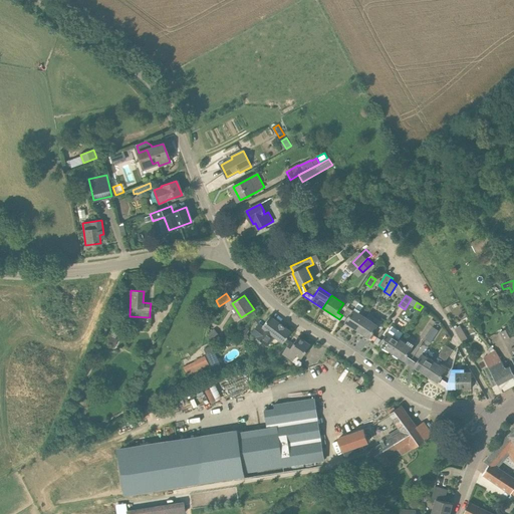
[(339,319),(357,331),(365,317),(353,309),(347,319),(342,315),(339,319)]
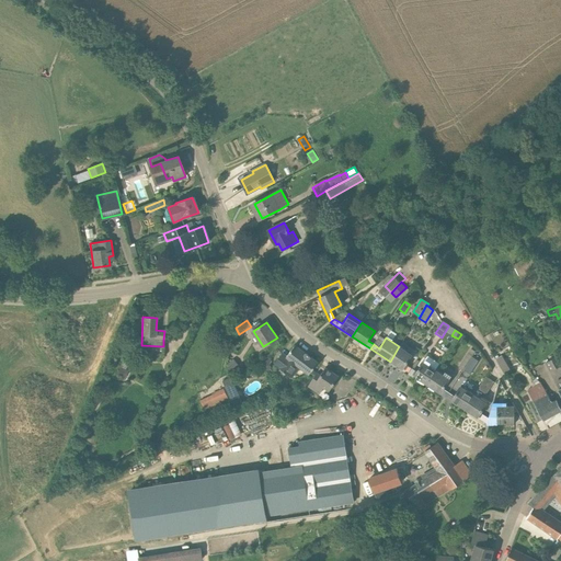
[(306,354),(305,353),(295,345),(287,356),(283,353),(274,364),(279,368),(292,378),(300,367),(309,375),(318,363),(310,357),(311,356),(306,353),(306,354)]
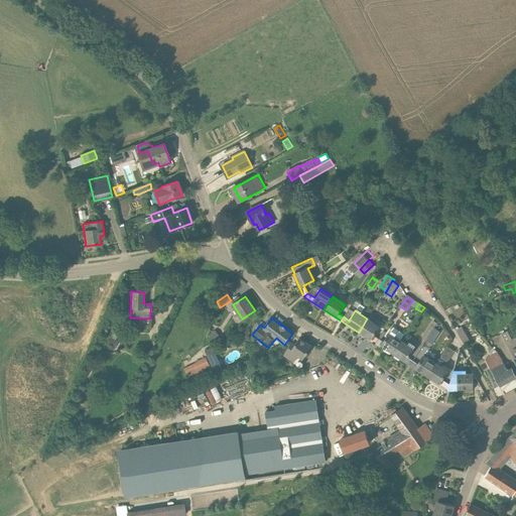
[(367,318),(359,333),(376,343),(378,339),(373,336),(379,327),(367,318)]
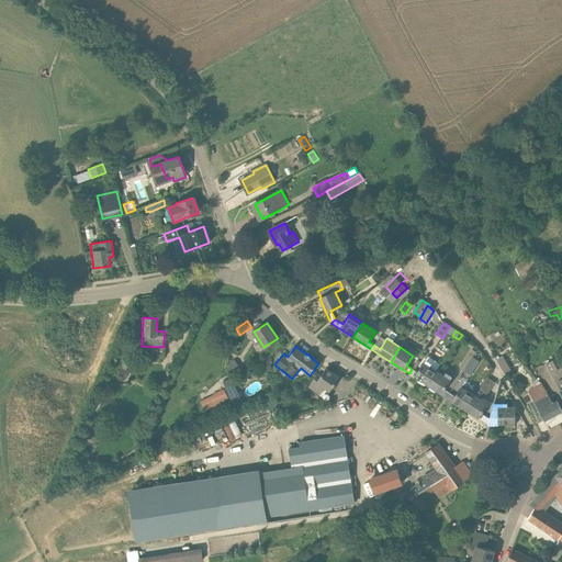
[(506,377),(513,372),(503,357),(497,360),(506,377)]
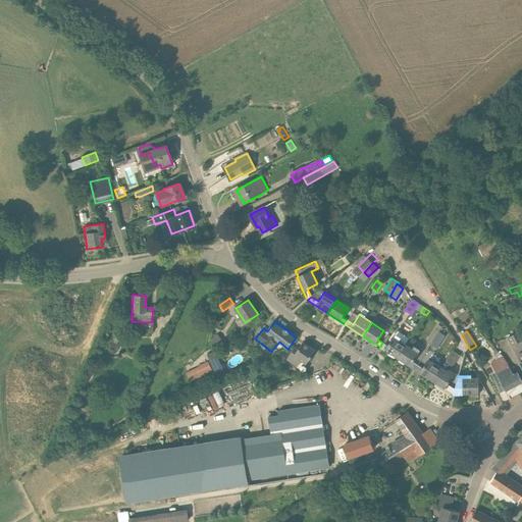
[(512,346),(521,341),(521,331),(521,332),(508,338),(512,346)]
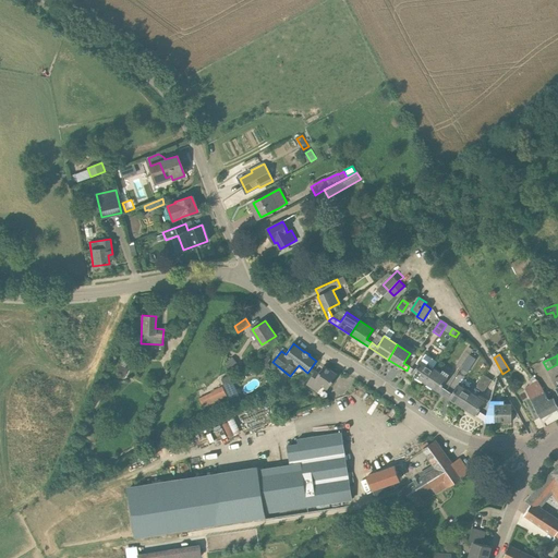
[(465,361),(472,365),(475,360),(469,355),(465,361)]
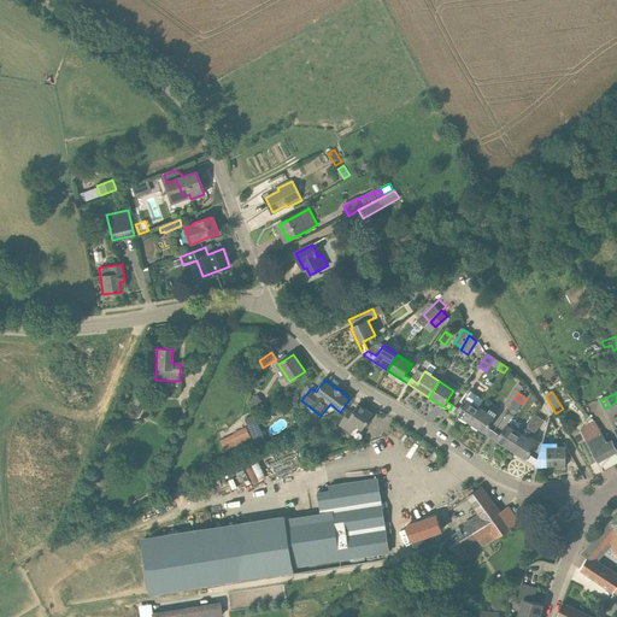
[(136,418),(140,409),(137,407),(141,398),(135,395),(127,415),(133,417),(136,418)]
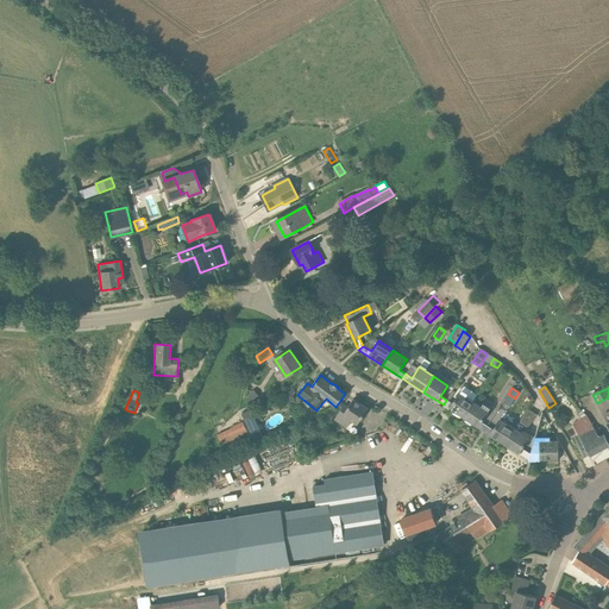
[(245,397),(250,405),(258,397),(253,390),(245,397)]
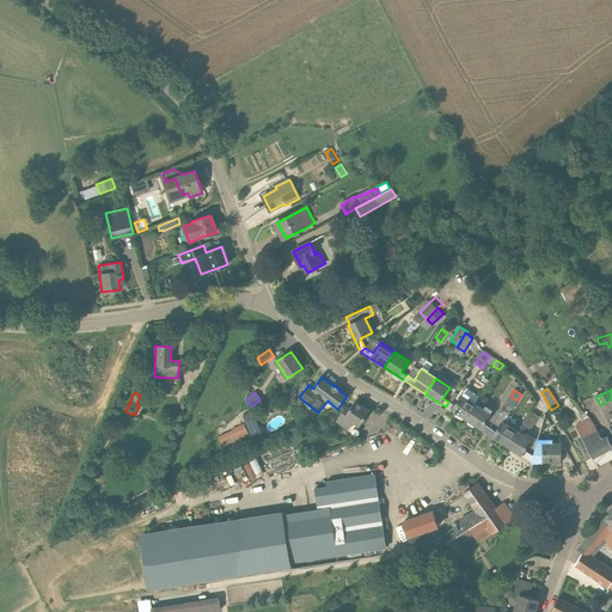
[(461,395),(454,405),(448,402),(446,407),(466,421),(476,404),(461,395)]
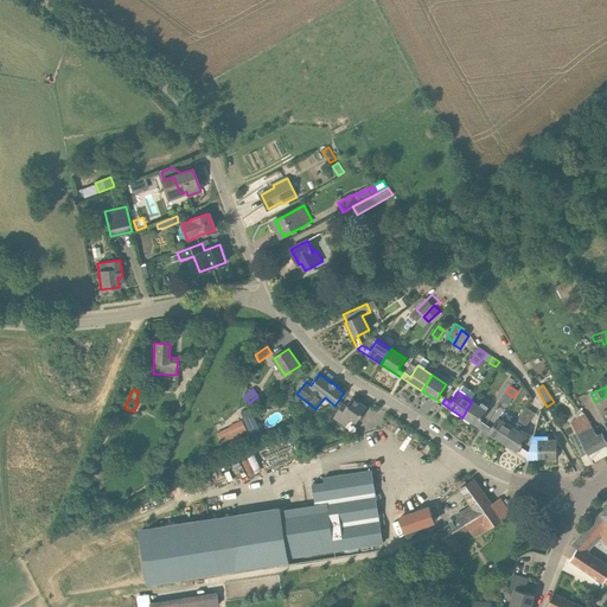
[(366,407),(352,397),(346,406),(343,403),(334,417),(347,425),(351,419),(357,422),(366,407)]
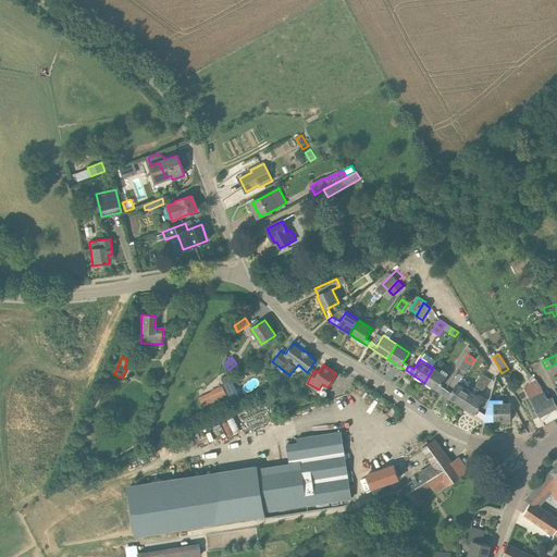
[(446,376),(433,368),(424,383),(443,395),(445,390),(440,386),(446,376)]
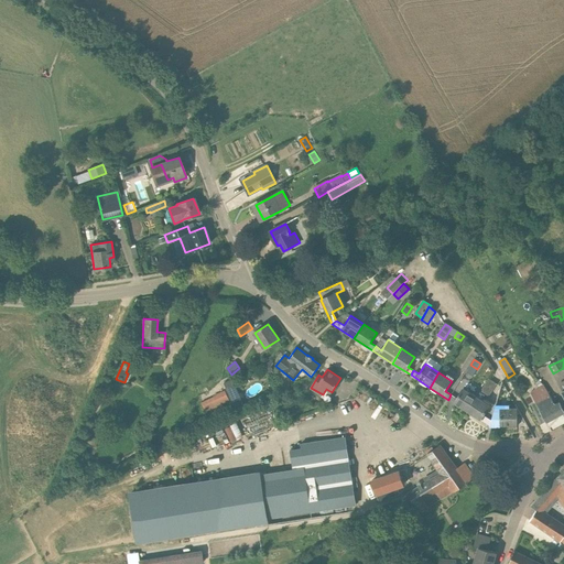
[(488,397),(497,384),(488,378),(479,391),(488,397)]
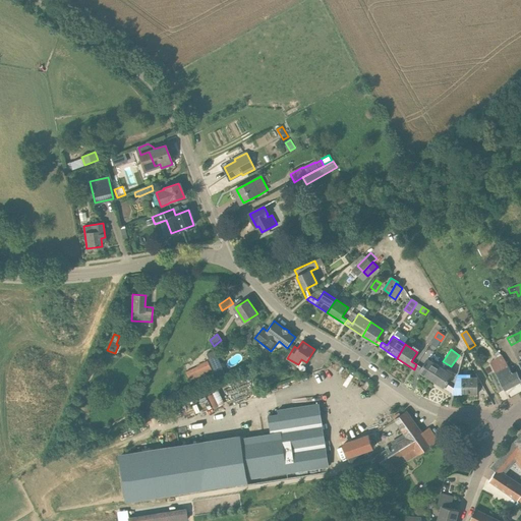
[(513,373),(502,355),(496,350),(494,352),(498,357),(489,362),(505,390),(520,381),(520,379),(517,371),(513,373)]
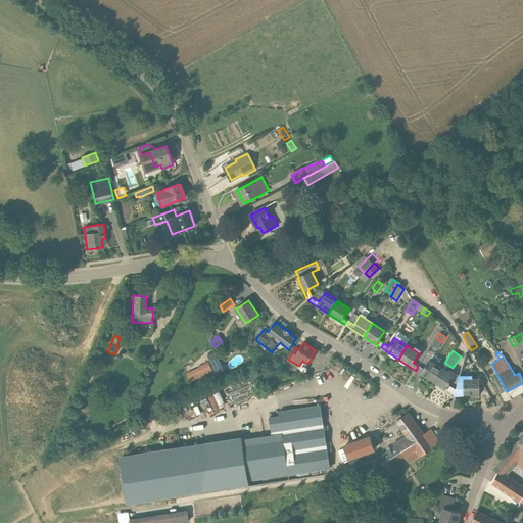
[(430,361),(424,370),(418,366),(416,371),(433,382),(442,368),(430,361)]
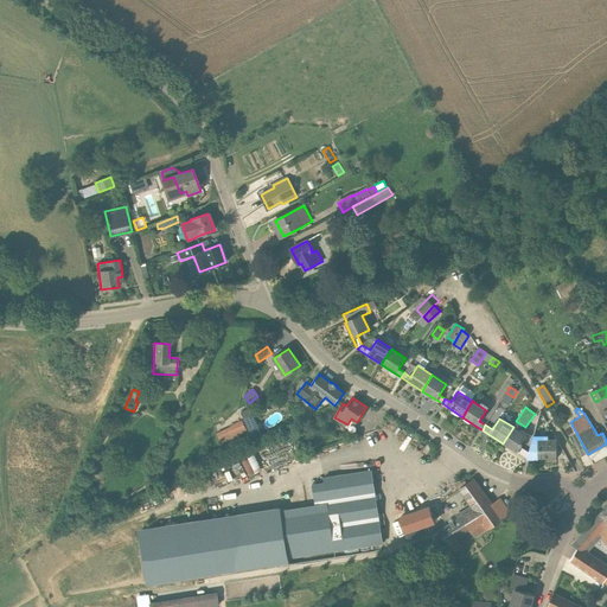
[(263,439),(256,422),(247,426),(254,442),(263,439)]
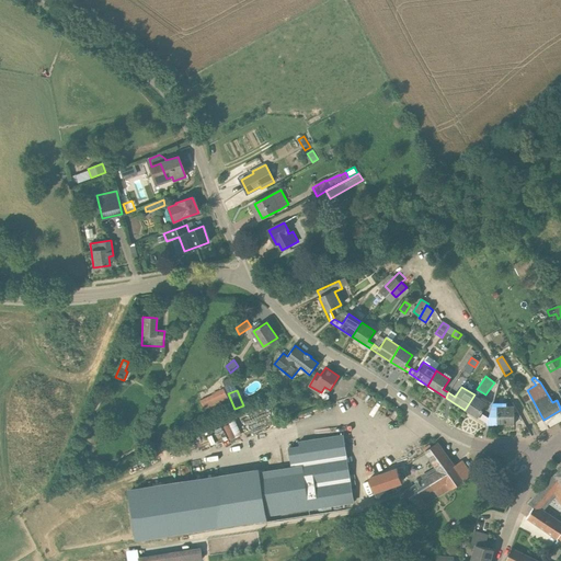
[(488,419),(481,413),(488,403),(474,395),(465,410),(487,424),(488,419)]
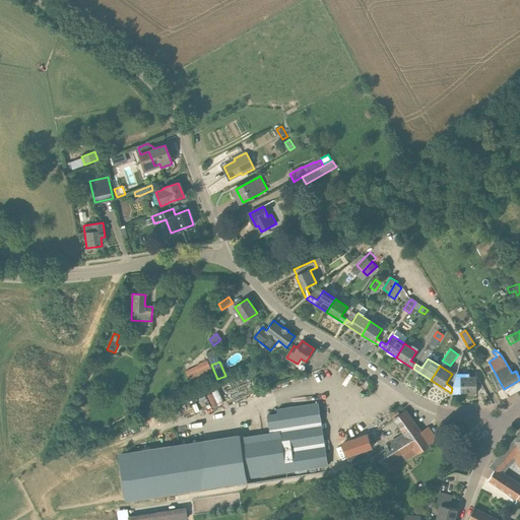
[(461,378),(455,378),(452,388),(451,393),(477,392),(477,391),(480,391),(480,385),(476,385),(476,376),(461,376),(461,378)]
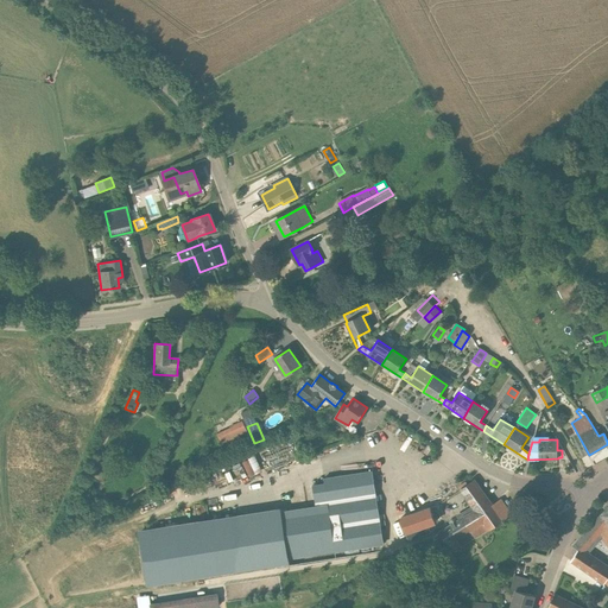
[(245,460),(251,475),(261,470),(257,456),(245,460)]
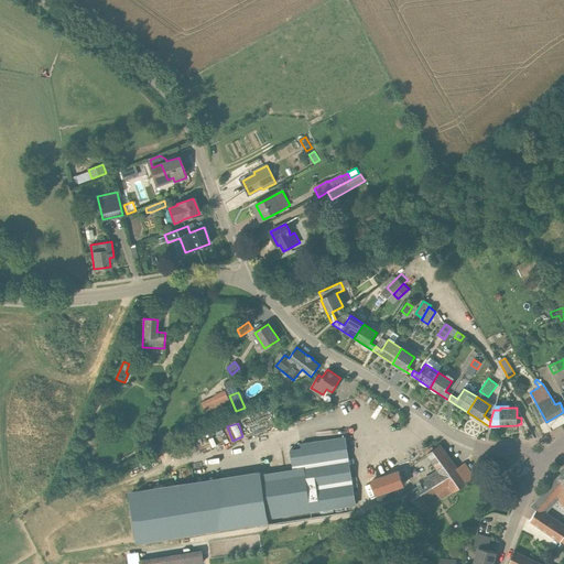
[(292,469),(293,470),(260,476),(267,519),(267,517),(311,510),(311,512),(356,507),(345,436),(300,443),(301,447),(289,448),(292,469)]
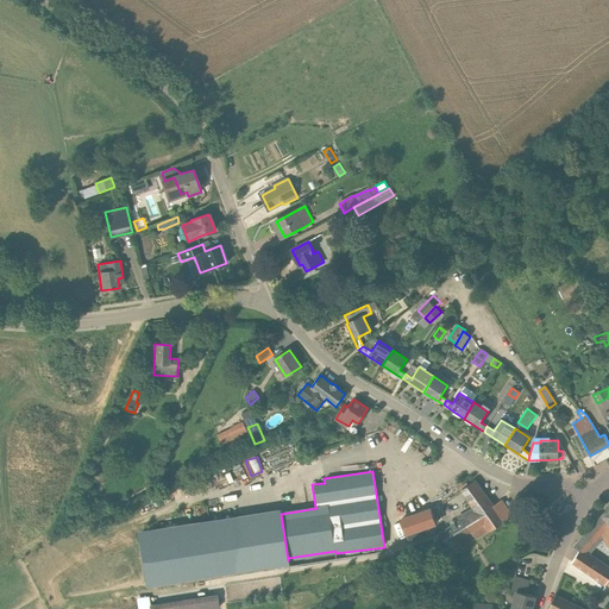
[(458,540),(471,533),(485,523),(490,531),(512,516),(502,501),(493,507),(476,482),(463,490),(477,510),(443,532),(441,533),(450,546),(458,540)]
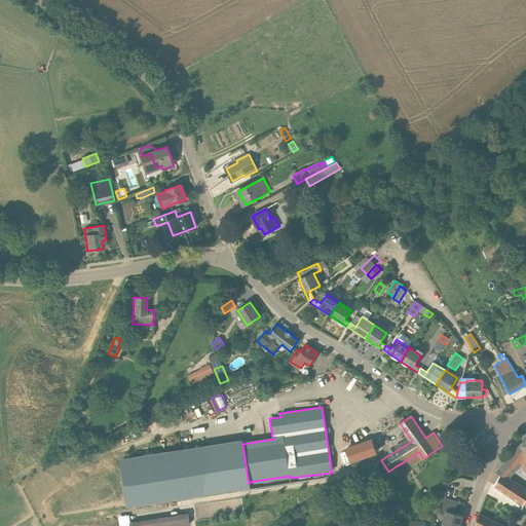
[(483,443),(488,440),(487,438),(485,435),(484,434),(479,438),(480,441),(483,443)]
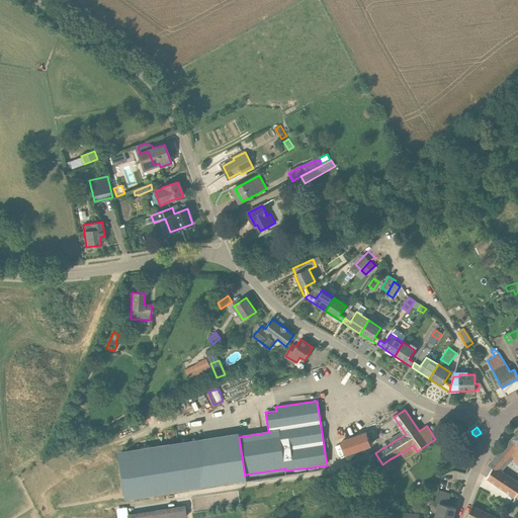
[(373,443),(369,431),(343,439),(349,458),(369,452),(367,445),(373,443)]
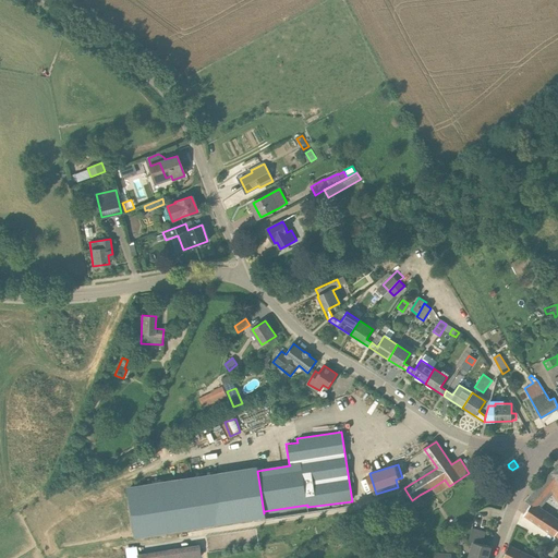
[(557,465),(547,477),(557,487),(557,465)]
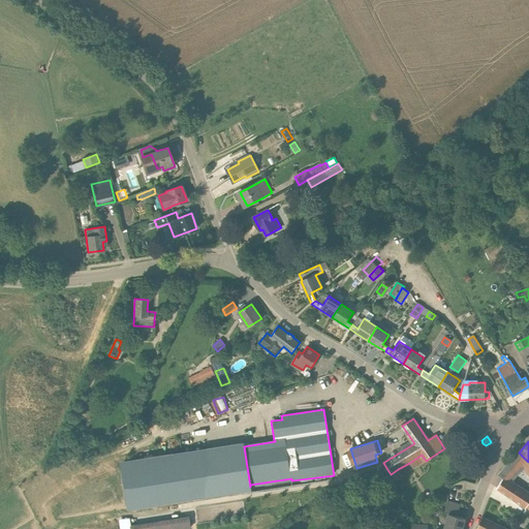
[(250,487),(244,446),(121,465),(128,509),(251,491),(250,485),(250,487)]
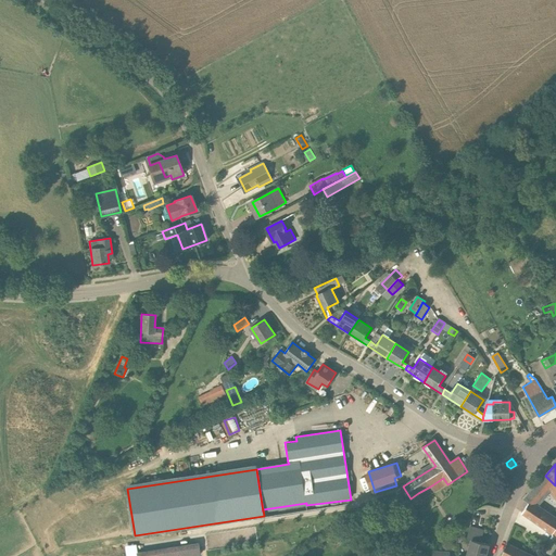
[(555,485),(545,476),(533,490),(540,496),(547,489),(555,500),(555,485)]
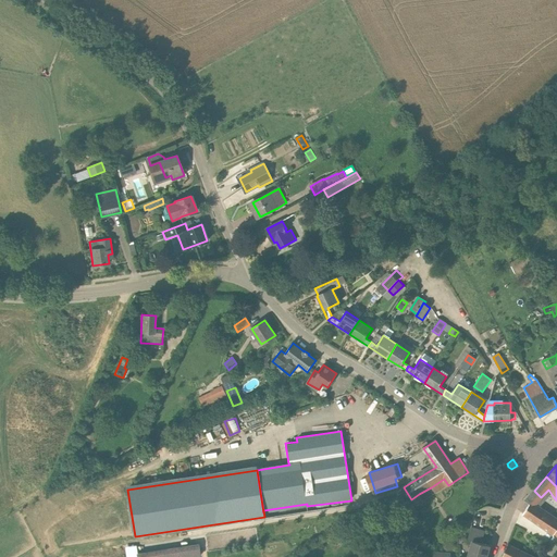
[(448,485),(444,479),(431,487),(435,494),(448,485)]
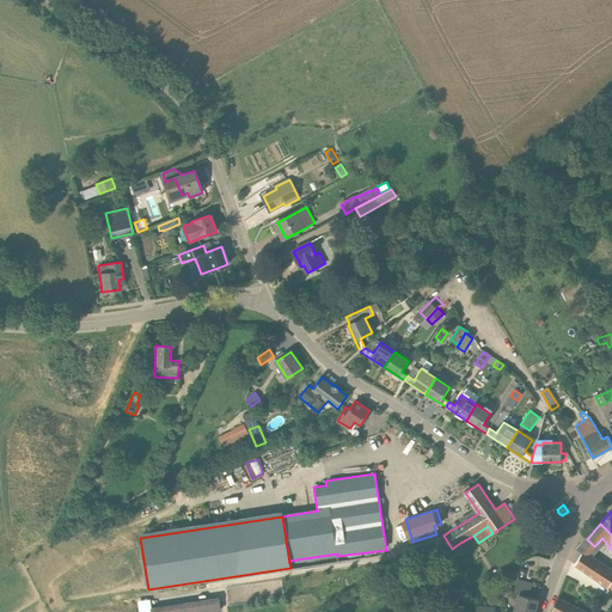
[(611,587),(611,570),(583,552),(575,565),(607,587),(609,586),(611,587)]
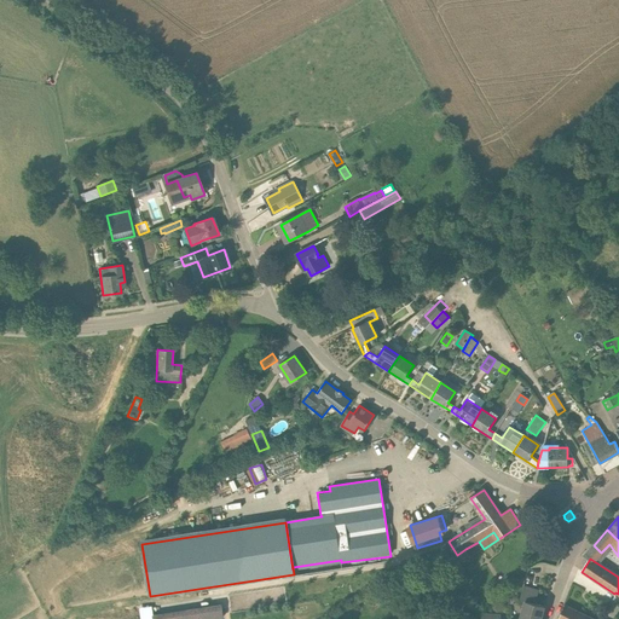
[(541,618),(544,606),(536,603),(539,590),(524,586),(520,600),(524,602),(520,614),(518,618),(541,618)]
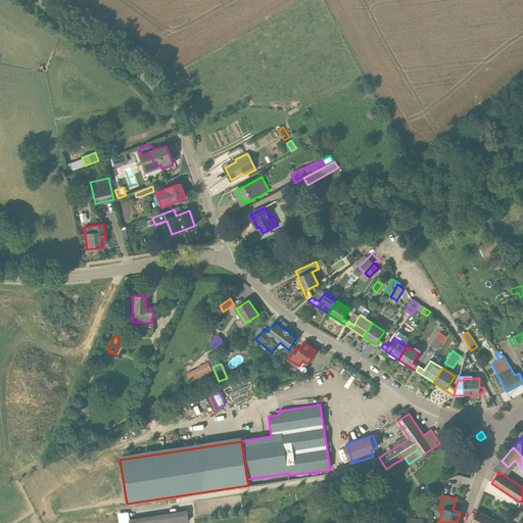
[(187,521),(188,521),(188,520),(187,520),(185,512),(129,520),(129,522),(185,522),(187,522),(187,521)]
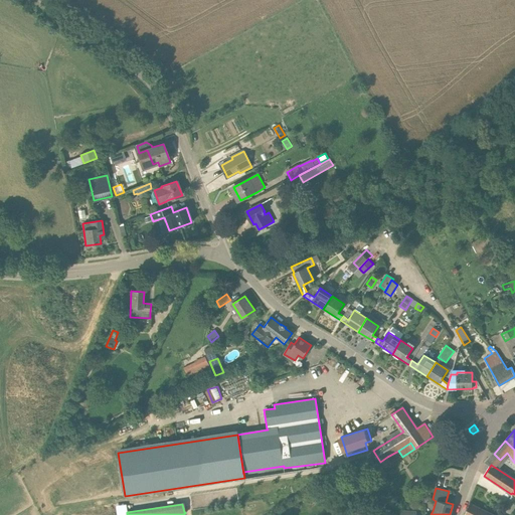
[(491,514),(469,504),(464,514),(491,514)]
